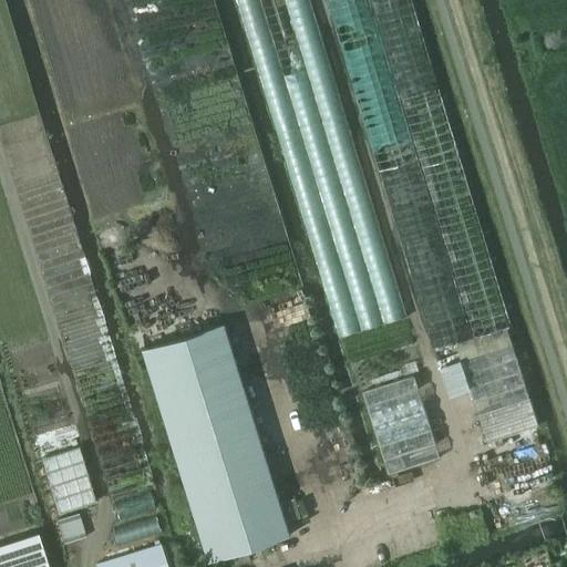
[(225,323),(140,349),(206,562),(290,535),(225,323)]
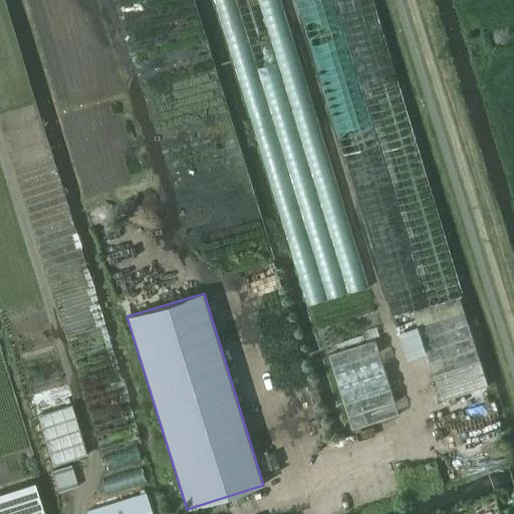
[(414,312),(418,326),(442,401),(488,387),(464,312),(460,298),(414,312)]
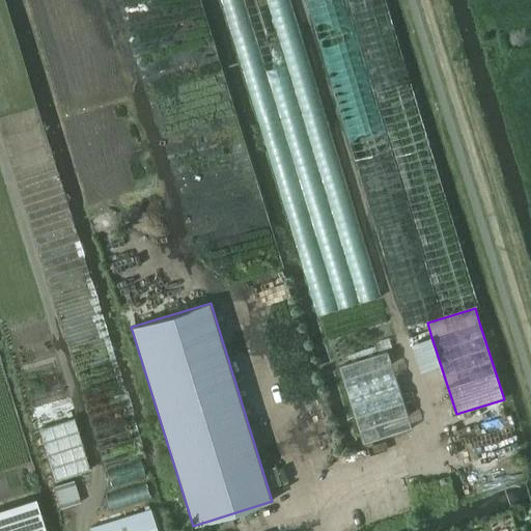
[(339,367),(363,444),(411,428),(386,352),(339,367)]
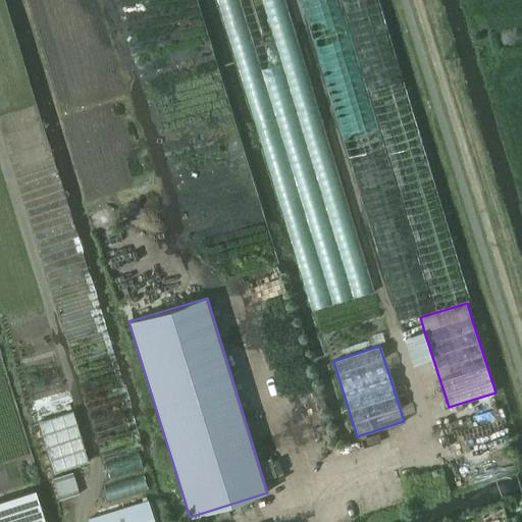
[(71,411),(37,421),(52,473),(87,462),(71,411)]
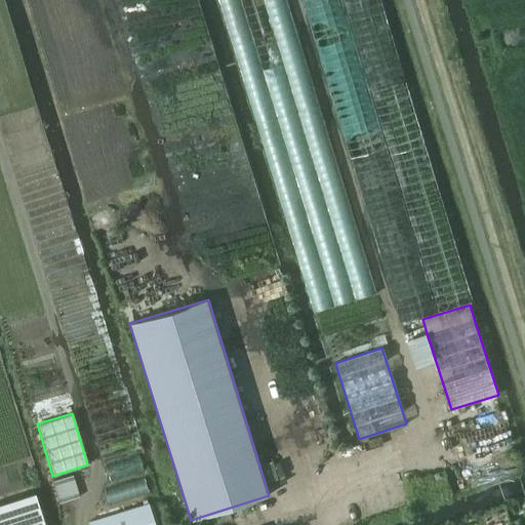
[(51,482),(58,503),(78,497),(71,476),(51,482)]
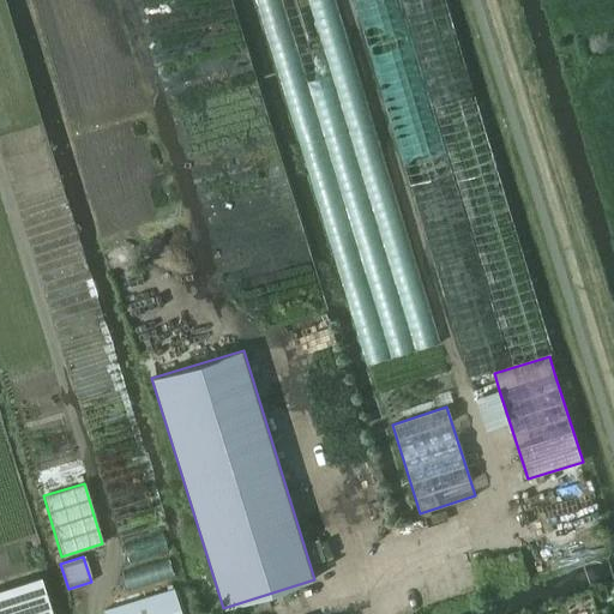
[(0,590),(0,613),(50,613),(40,578),(0,590)]
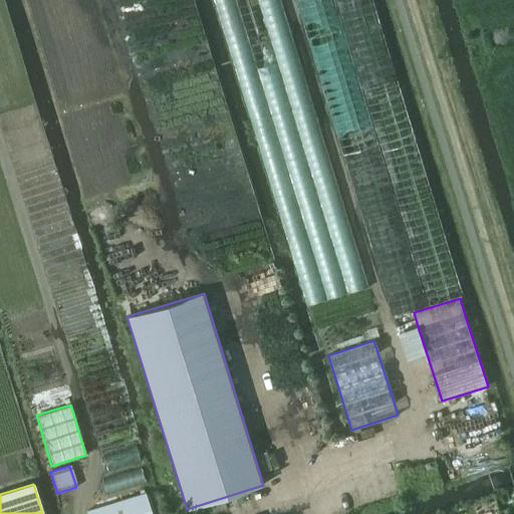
[(85,511),(85,513),(150,513),(143,492),(85,511)]
